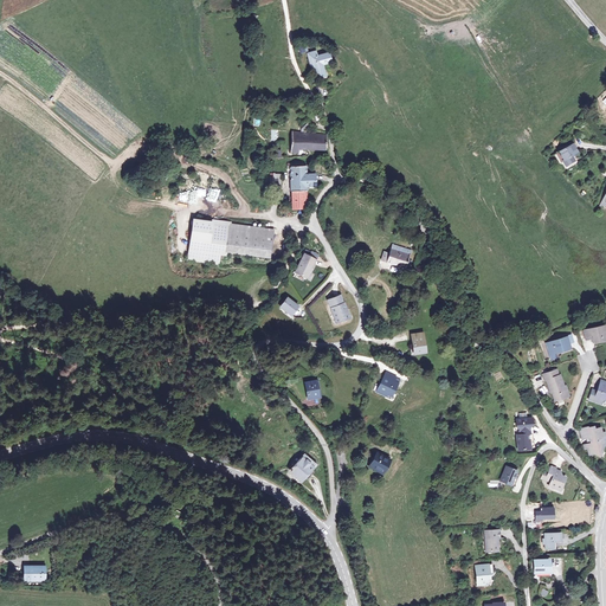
[(329,52),(317,55),(309,57),(311,68),(315,66),(317,77),(326,76),(322,63),(330,60),(329,52)]
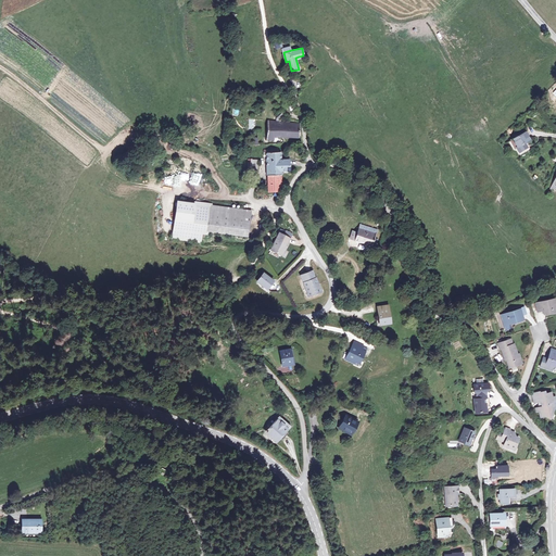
[(301,128),(300,124),(270,122),(268,140),(276,141),(277,135),(300,137),(301,128)]
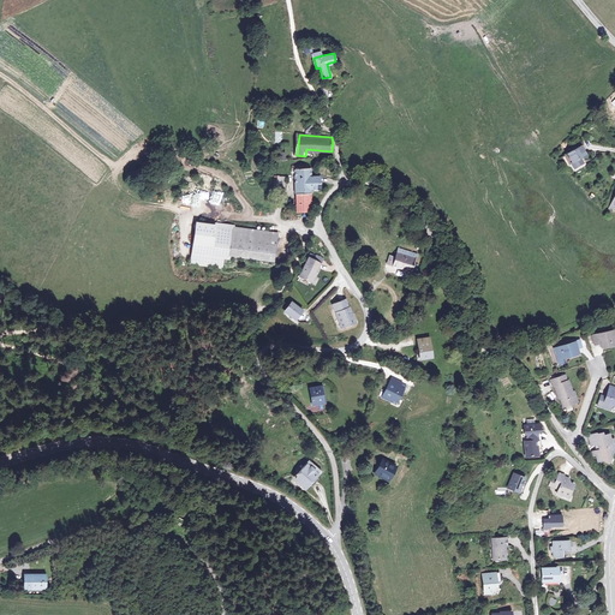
[(580,144),(566,153),(571,162),(572,161),(575,167),(583,163),(580,157),(586,154),(580,144)]
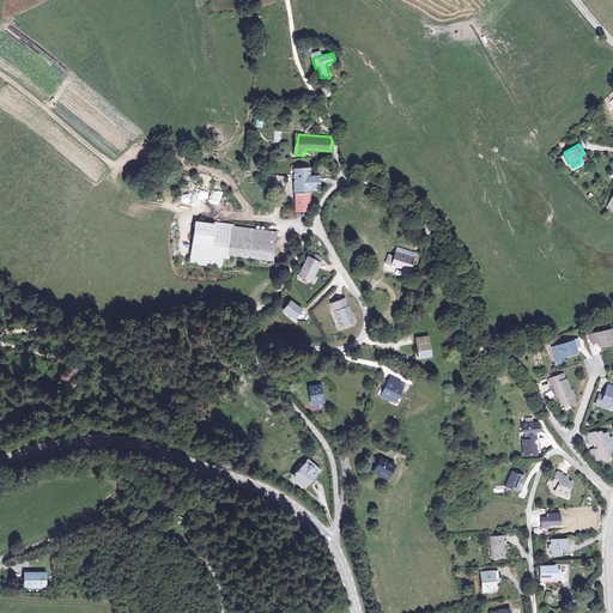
[(299,167),(291,167),(291,169),(297,170),(293,212),(308,214),(310,196),(311,196),(313,190),(317,190),(319,180),(313,178),(314,169),(310,168),(310,165),(301,164),(299,167)]
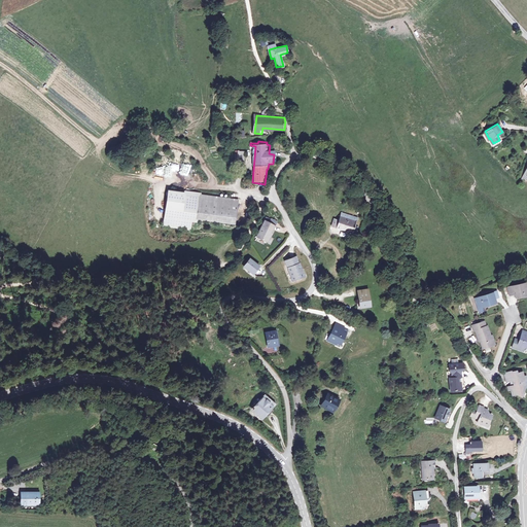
[(187,192),(172,190),(168,224),(192,227),(195,219),(200,220),(200,218),(238,223),(241,198),(203,192),(187,190),(187,192)]
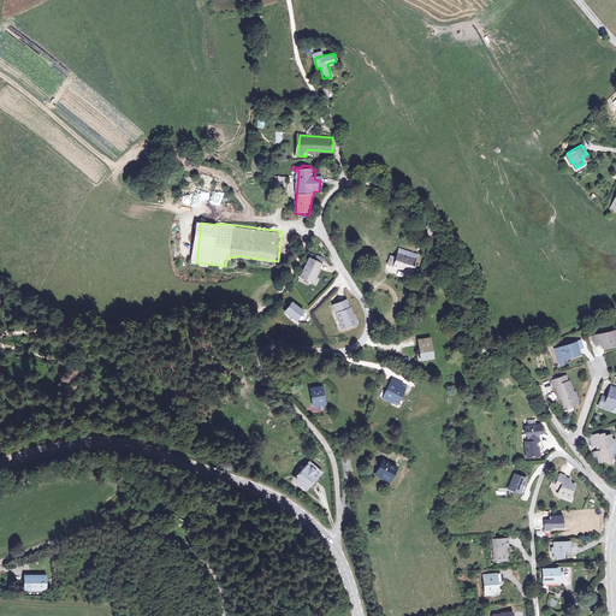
[(400,249),(397,259),(391,256),(389,265),(416,273),(419,266),(414,264),(416,254),(400,249)]
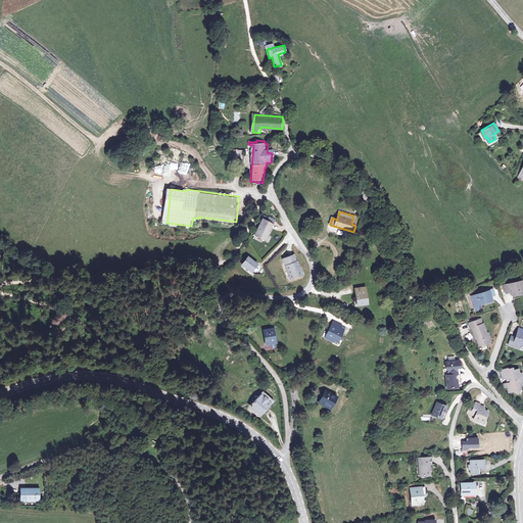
[(268,231),(272,224),(267,221),(262,219),(253,234),(263,238),(267,230),(268,231)]
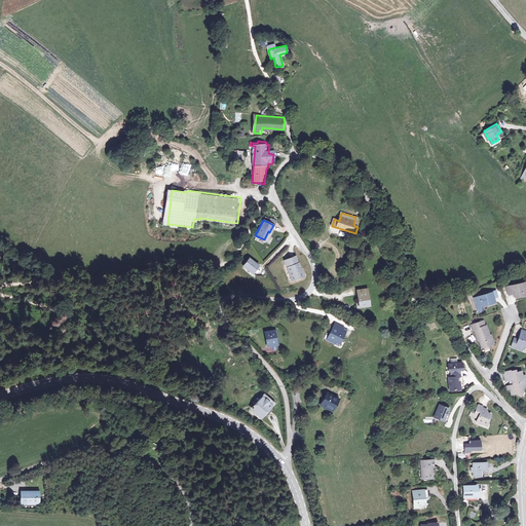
[(302,277),(297,263),(295,257),(285,261),(291,280),(302,277)]
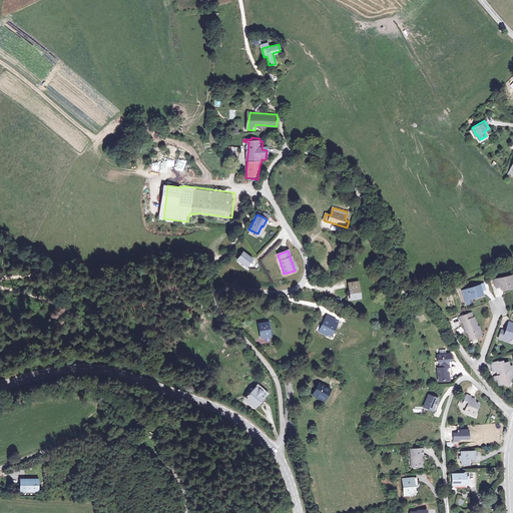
[(253,259),(243,251),(235,263),(245,270),(253,259)]
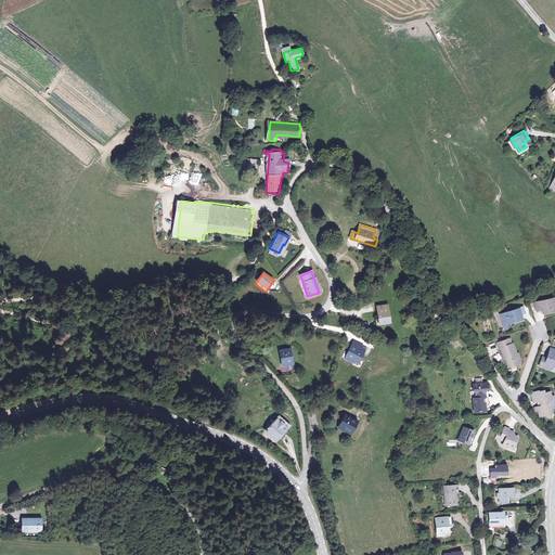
[(550,309),(554,307),(554,305),(553,297),(534,301),(537,310),(540,309),(541,311),(543,310),(543,313),(550,312),(550,309)]
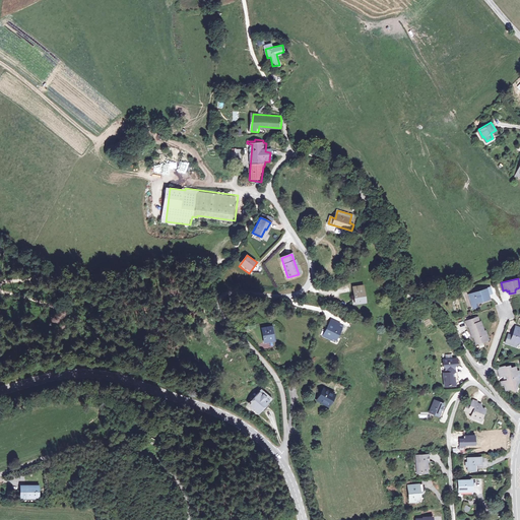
[(351,284),(352,295),(351,295),(351,297),(350,297),(351,304),(360,302),(359,299),(363,299),(360,283),(351,284)]
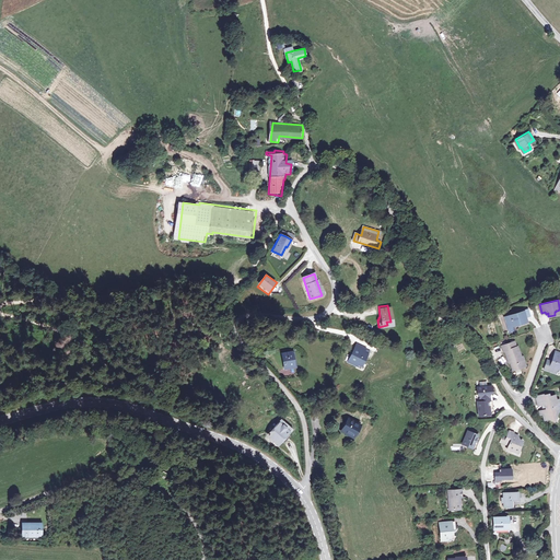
[(506,318),(510,331),(516,330),(515,327),(514,325),(520,324),(520,326),(528,323),(526,318),(525,313),(506,318)]
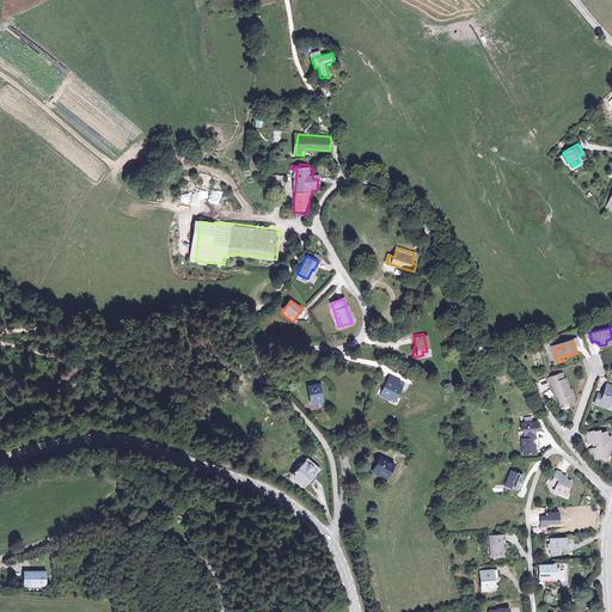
[(573,399),(569,390),(565,378),(564,378),(562,372),(549,377),(551,383),(552,383),(555,391),(557,391),(562,404),(573,399)]
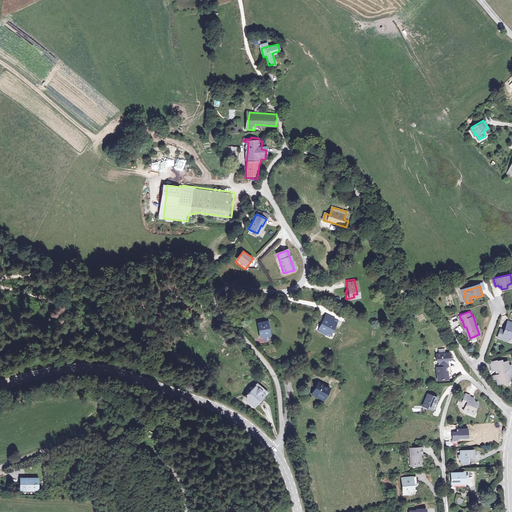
[(317,332),(330,338),(339,320),(336,319),(337,317),(326,312),(317,332)]
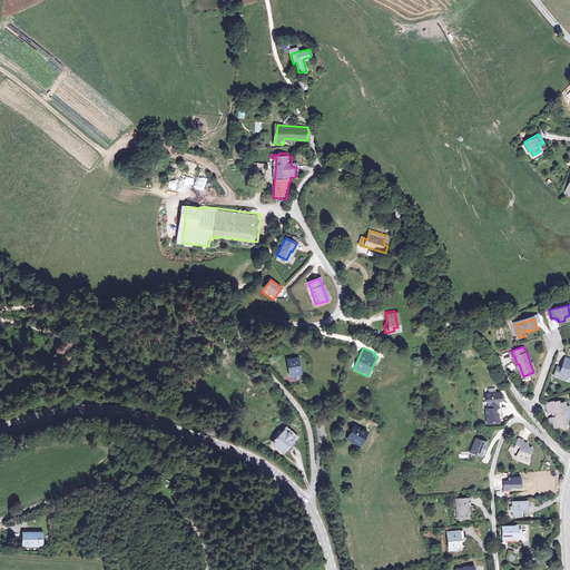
[(259,352),(259,353),(263,357),(269,354),(265,349),(259,352)]
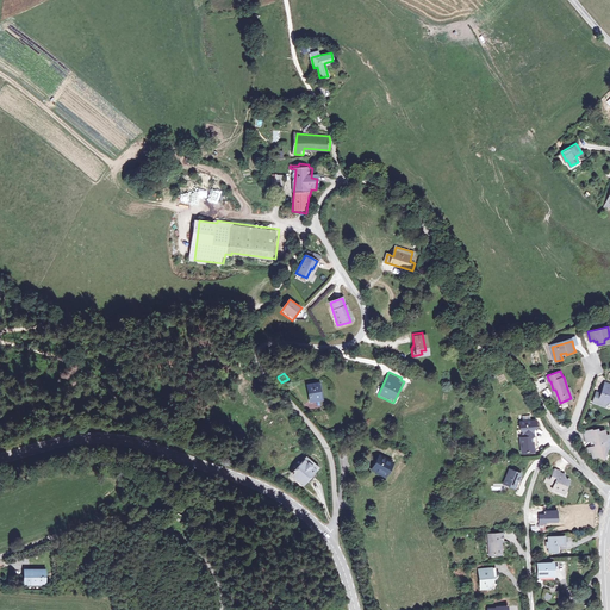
[(609,385),(605,384),(602,394),(598,404),(607,408),(608,403),(609,403),(609,385)]
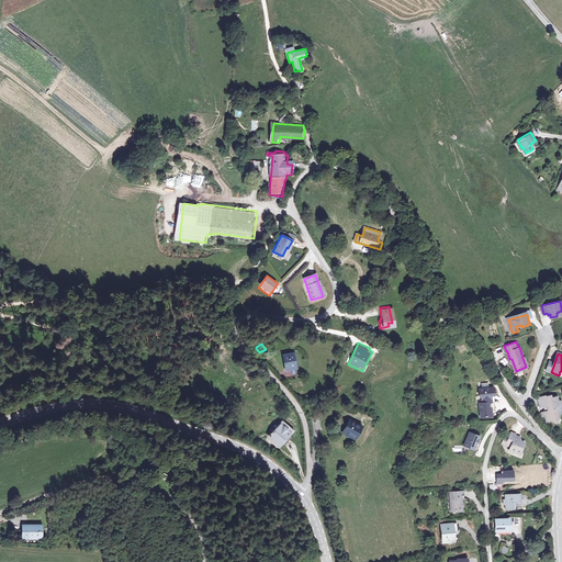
[(293,356),(284,358),(287,371),(295,369),(293,356)]
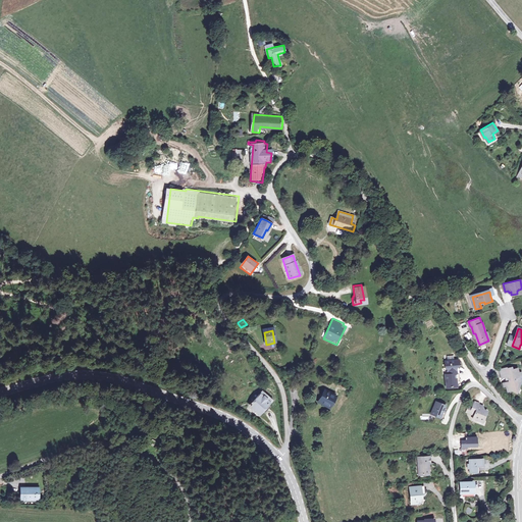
[(458,360),(445,361),(446,368),(447,367),(448,373),(445,374),(446,386),(456,386),(455,373),(456,373),(456,367),(458,364),(458,360)]
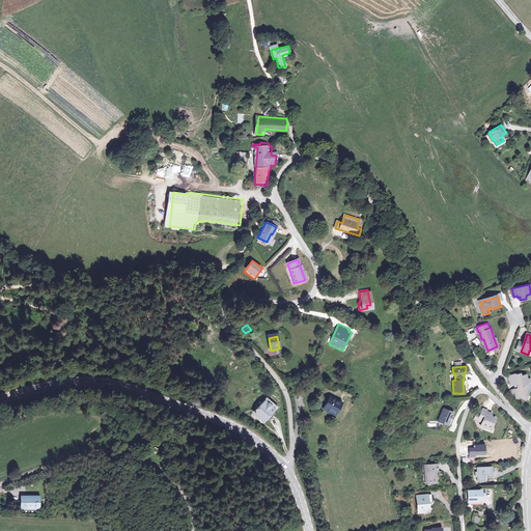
[(508,383),(511,383),(514,382),(515,387),(515,390),(513,389),(510,390),(510,392),(512,392),(513,397),(519,396),(525,399),(528,395),(524,393),(529,386),(528,384),(530,383),(529,378),(523,379),(522,374),(519,374),(519,372),(513,373),(512,372),(506,374),(508,383)]
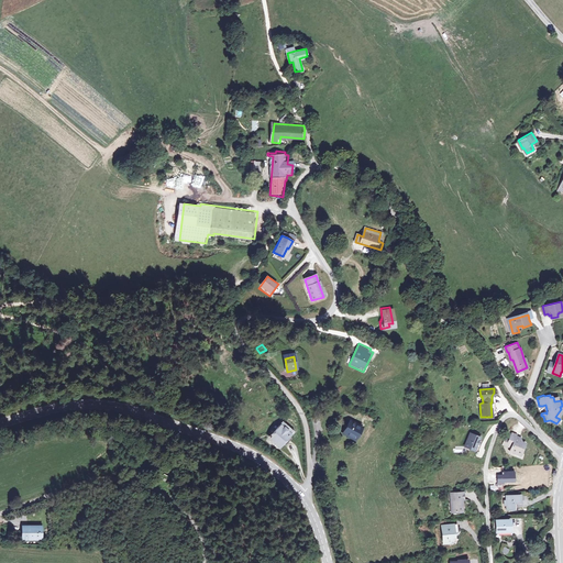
[(365,427),(351,419),(342,434),(356,442),(365,427)]
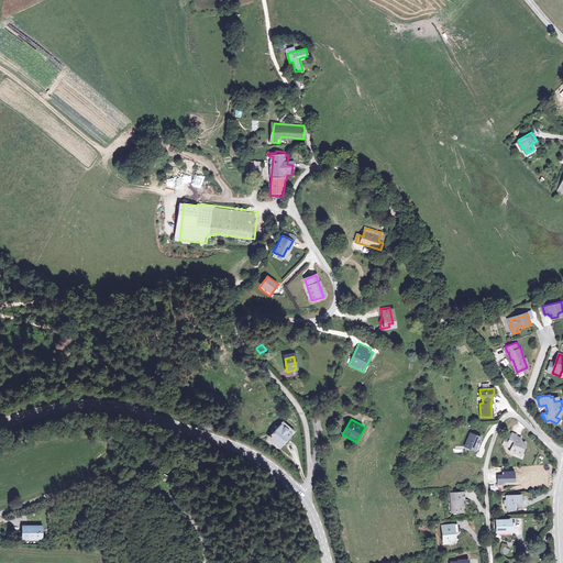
[(283,422),(267,439),(279,450),(295,433),(283,422)]
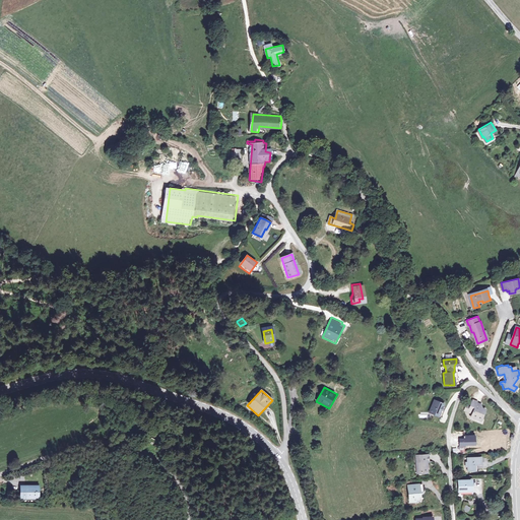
[(475,398),(472,404),(470,410),(474,412),(473,414),(478,417),(479,414),(483,414),(484,415),(489,407),(483,405),(483,403),(479,402),(480,400),(475,398)]
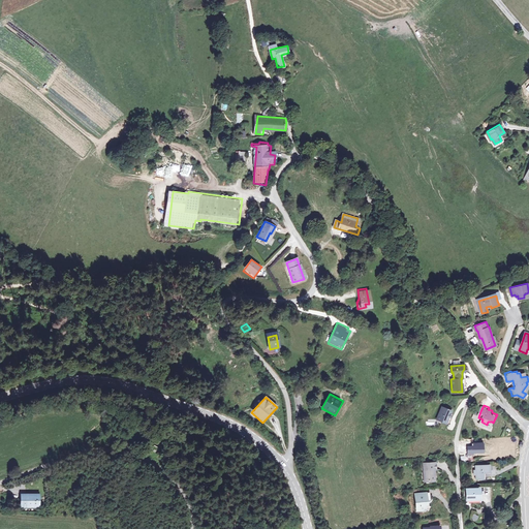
[(445,407),(442,407),(445,408),(450,411),(445,424),(448,425),(453,414),(452,414),(453,410),(445,407)]
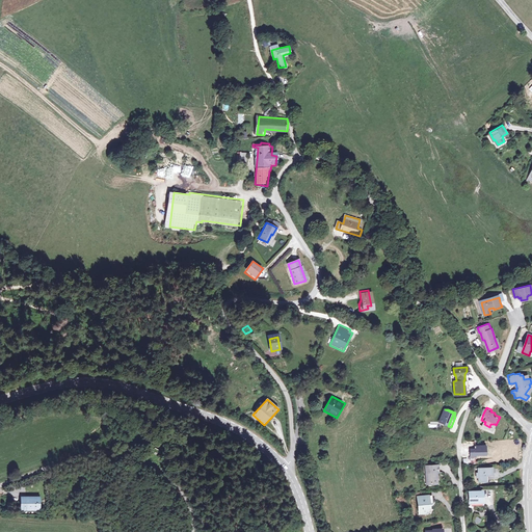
[(447,411),(444,410),(440,422),(443,423),(448,426),(453,414),(448,410),(447,411)]
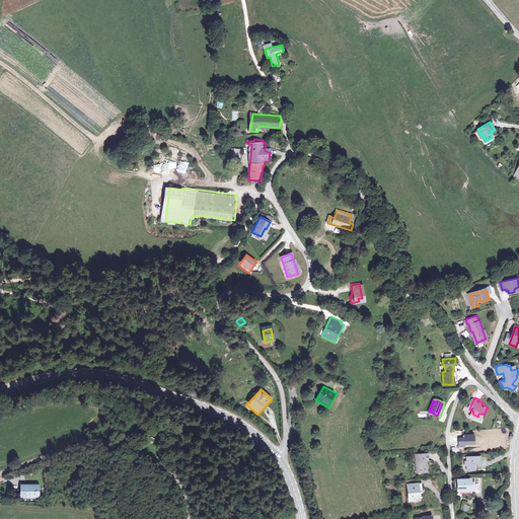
[(427,454),(415,455),(416,473),(425,473),(425,462),(428,462),(427,454)]
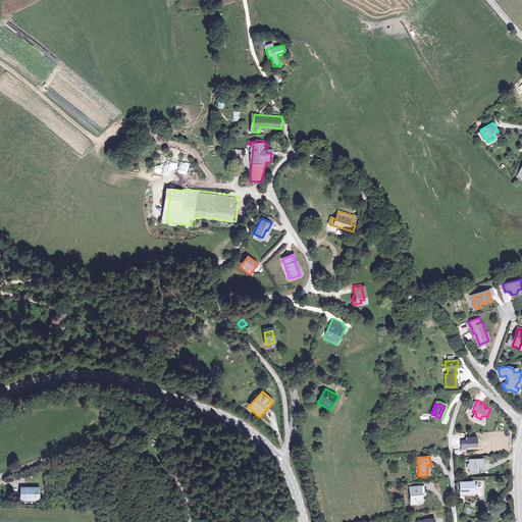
[(481,459),(469,460),(469,464),(467,464),(467,468),(469,468),(469,472),(476,472),(476,466),(481,466),(481,459)]
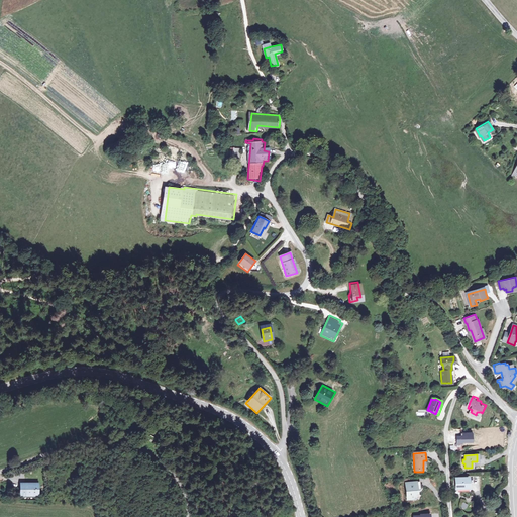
[(469,477),(456,477),(456,488),(462,488),(462,491),(470,491),(469,477)]
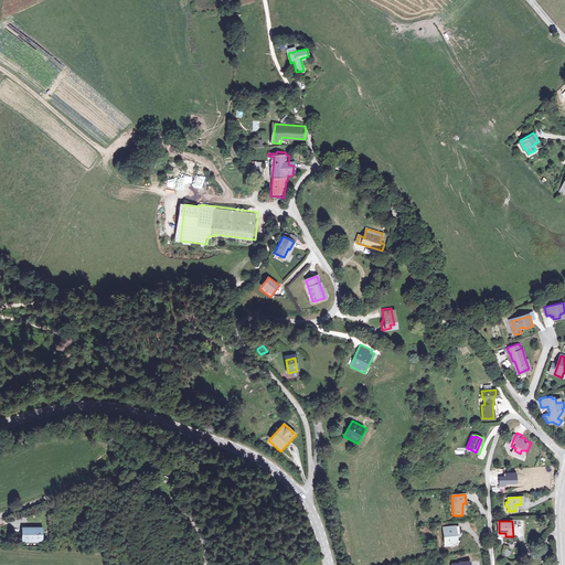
[(24,528),(23,539),(42,540),(42,533),(41,533),(41,528),(24,528)]
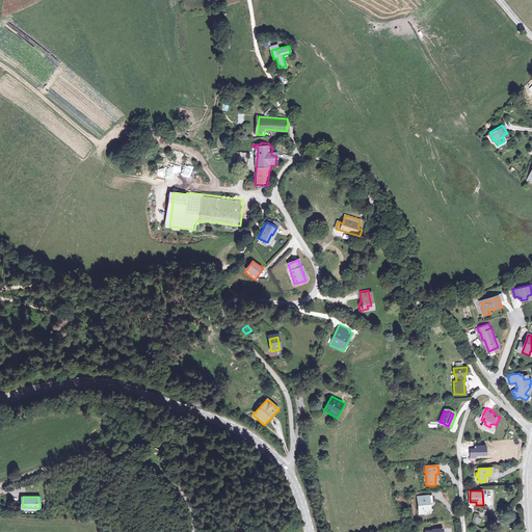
[(428,501),(427,497),(417,498),(419,515),(425,515),(429,506),(433,506),(433,500),(428,501)]
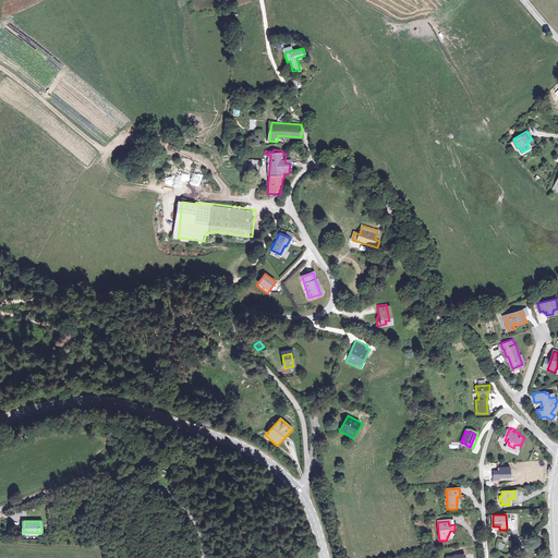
All buildings are outlined.
